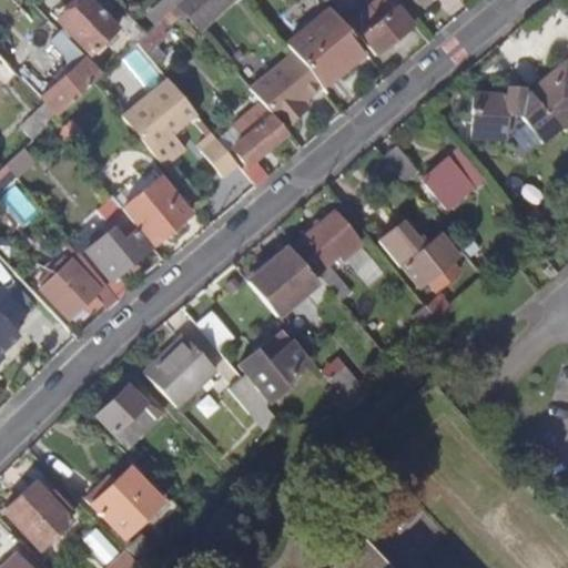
[(77,0),(57,20),(63,27),(90,53),(117,28),(89,0),(77,0)]
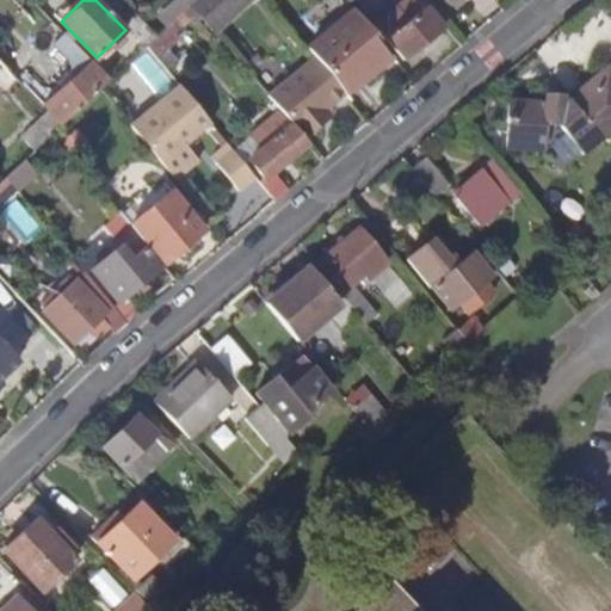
[(247,0),(195,0),(190,5),(198,13),(215,30),(215,31),(247,0)]
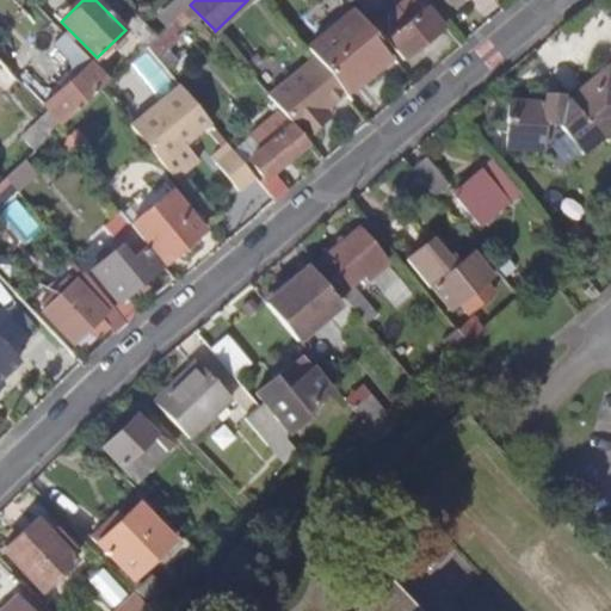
[(387,38),(426,6),(420,0),(405,0),(375,25),(387,38)]
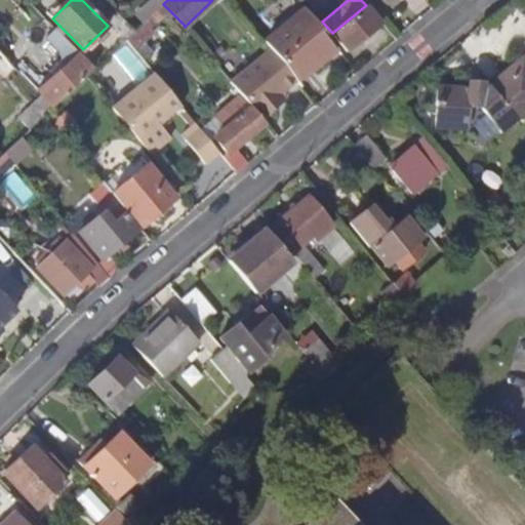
[(380,24),(366,5),(332,33),(347,51),(380,24)]
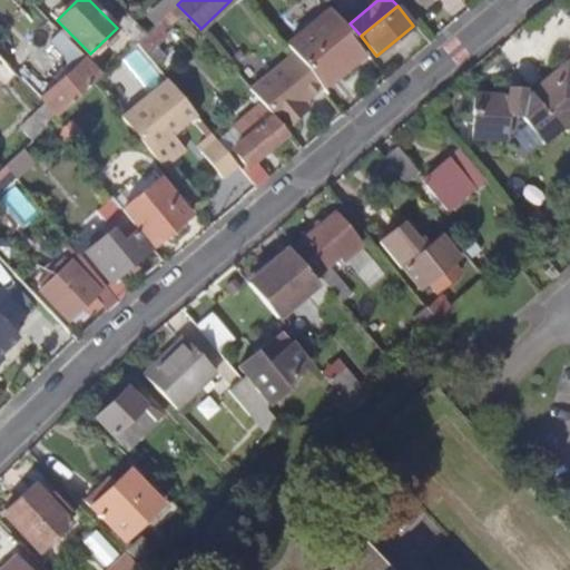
[(365,51),(331,9),(287,45),(294,52),(322,87),(365,51)]
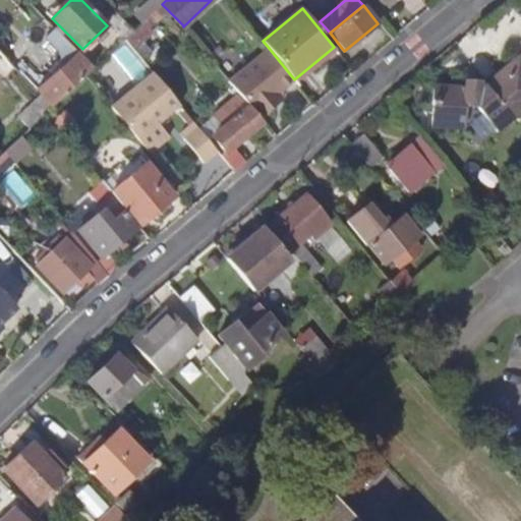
[(125,39),(134,31),(116,11),(107,18),(125,39)]
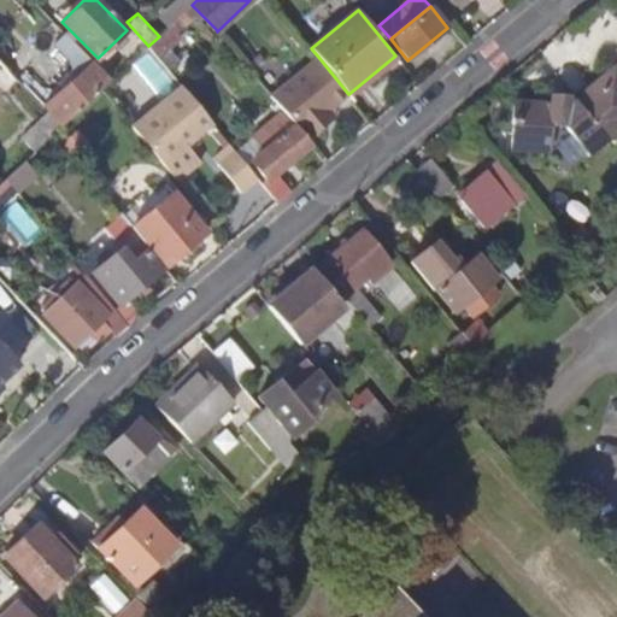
[(90,62),(64,34),(59,28),(48,37),(62,50),(68,58),(70,63),(71,69),(76,75),(90,62)]
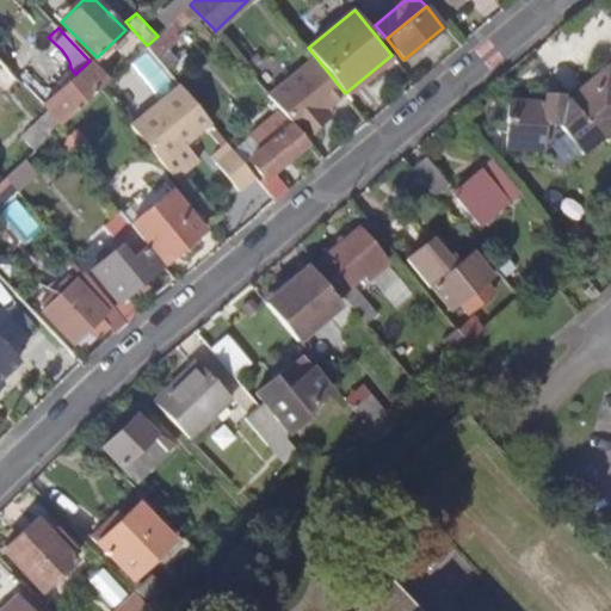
[(90,61),(92,62),(97,57),(68,29),(63,34),(90,61)]
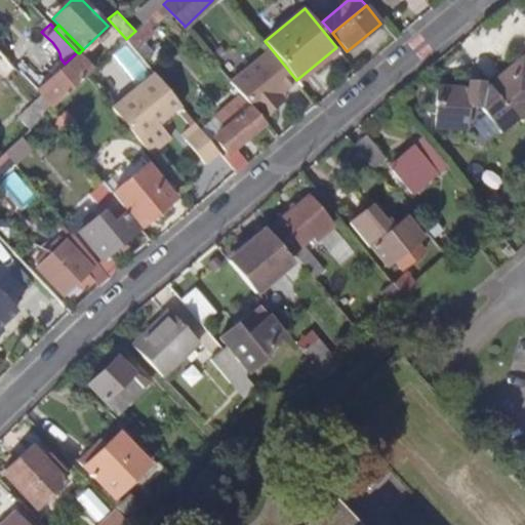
[(296,80),(271,48),(230,82),(260,119),(279,105),(274,98),(296,80)]
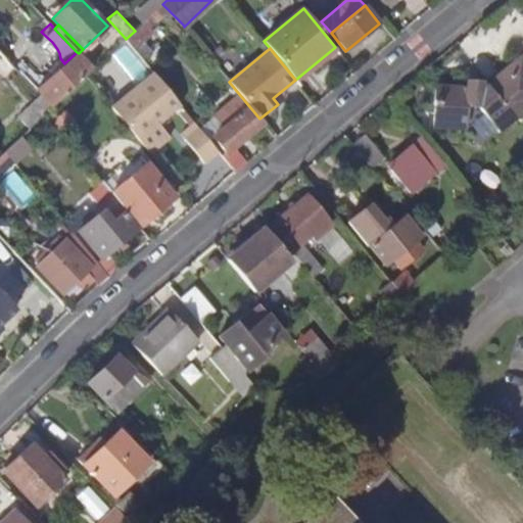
[(70,90),(86,76),(93,68),(79,53),(77,52),(64,63),(37,90),(41,95),(52,107),(70,90)]
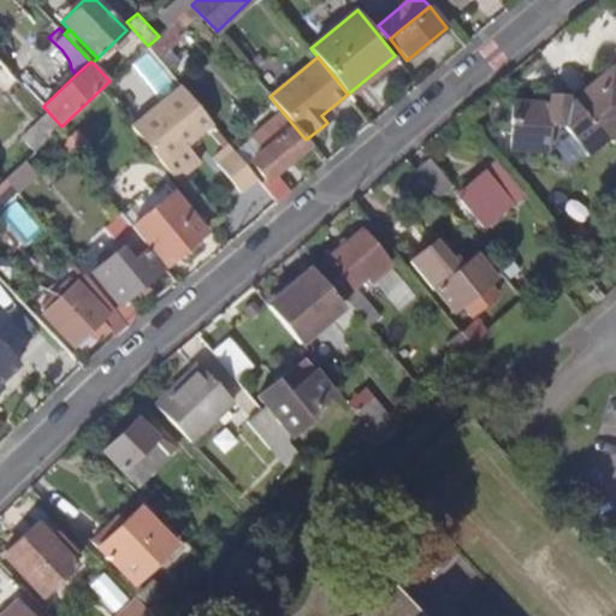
[(615,131),(615,71),(612,69),(568,106),(568,99),(549,99),(549,102),(515,101),(513,143),(549,143),(550,126),(566,126),(588,155),(615,131)]
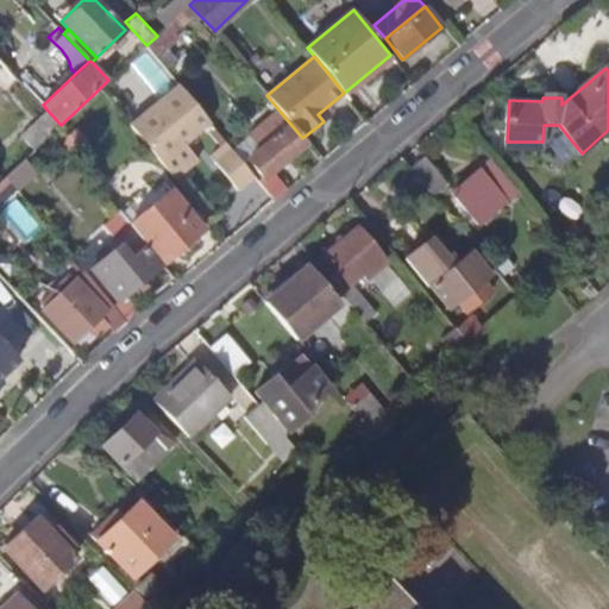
[(211,123),(179,83),(130,125),(163,164),(211,123)]
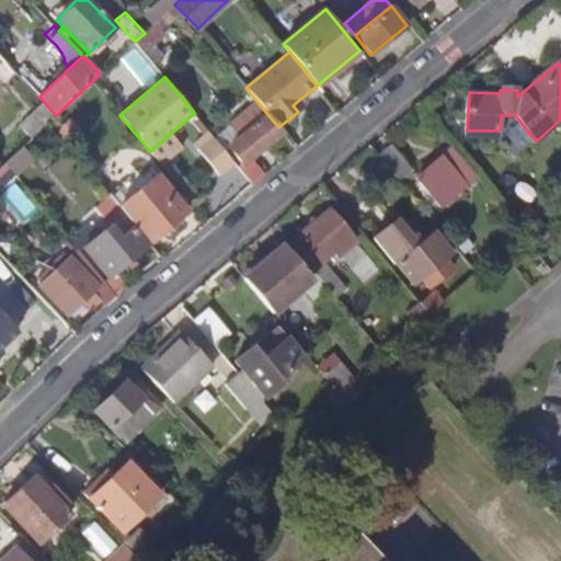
[(45,126),(49,122),(56,115),(44,102),(20,125),(32,138),(45,126)]
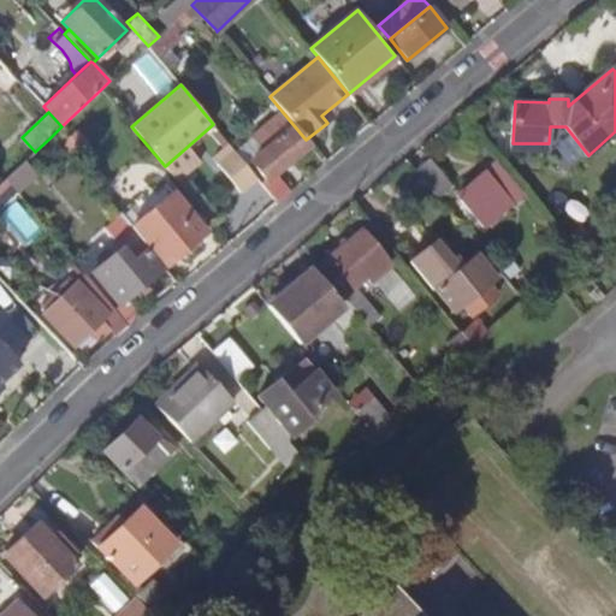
[(252,161),(267,179),(276,172),(307,146),(279,112),(253,135),(265,150),(252,161)]
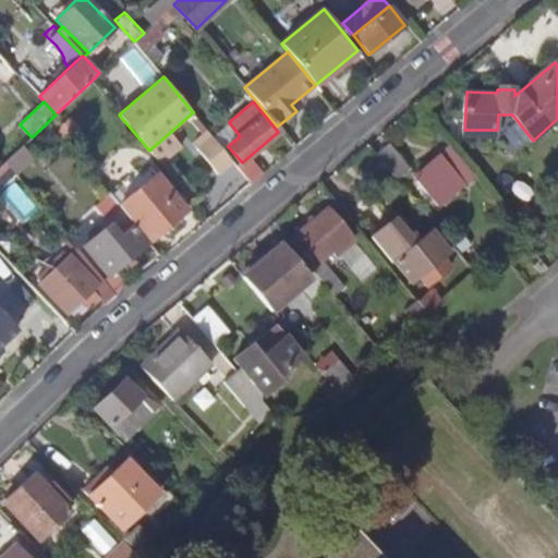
[(5,161),(13,172),(36,150),(27,142),(5,161)]
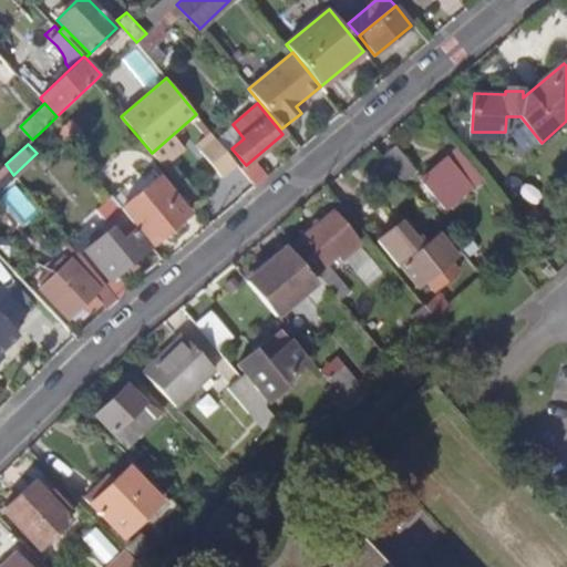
[(383,156),(401,177),(415,166),(398,145),(383,156)]
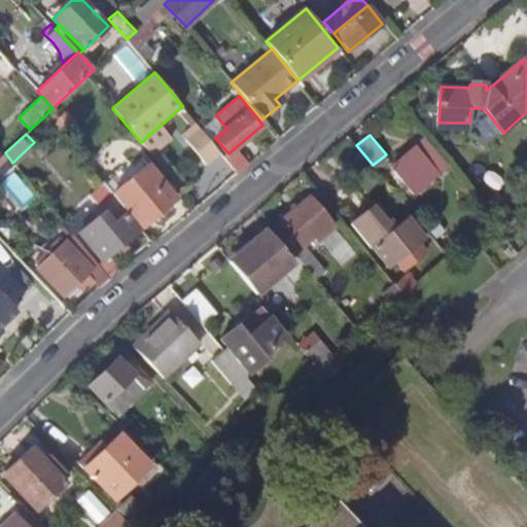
[(448,166),(427,140),(416,148),(437,174),(448,166)]
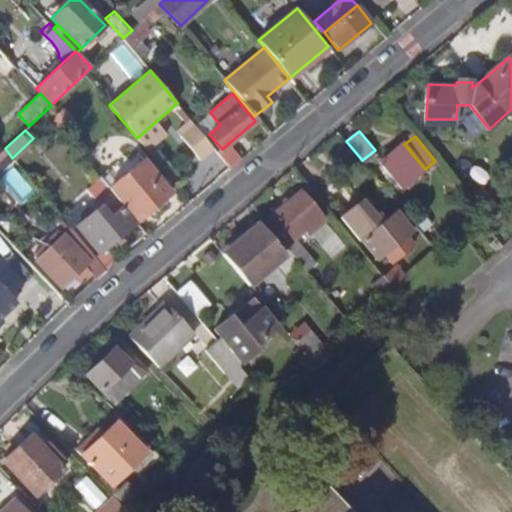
[(231,168),(242,159),(229,143),(222,149),(218,152),(231,168)]
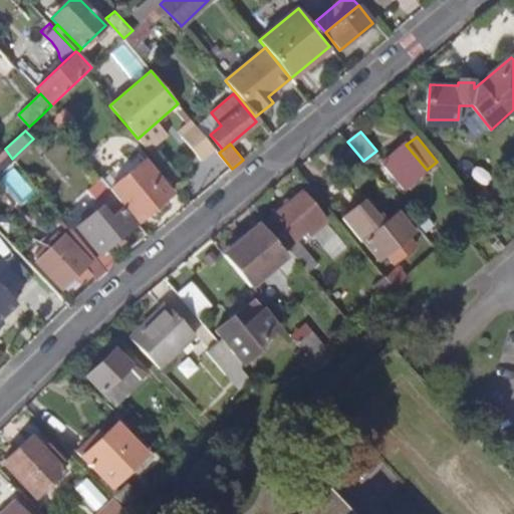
[(427,170),(406,145),(383,165),(404,189),(427,170)]
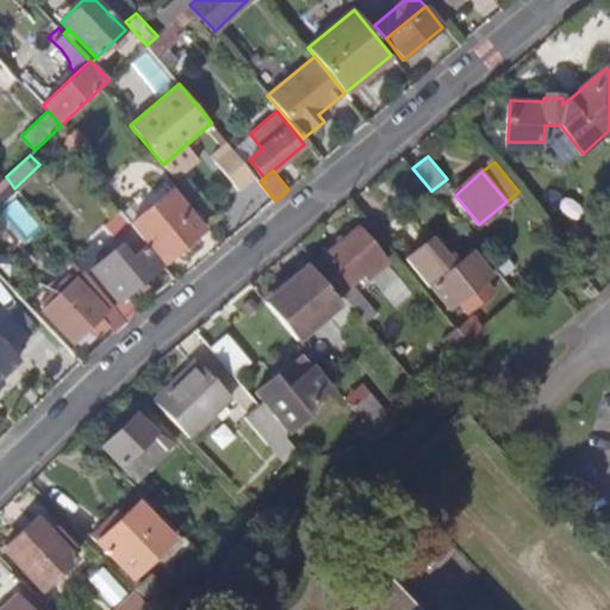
[(0,181),(0,201),(14,188),(6,176),(0,181)]
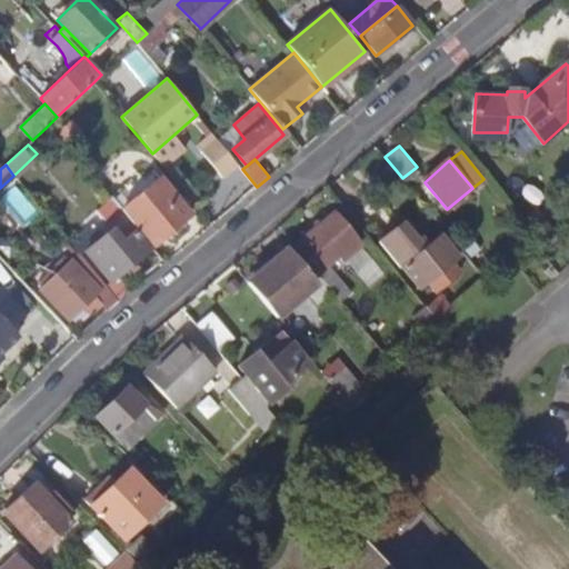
[(121,209),(151,246),(188,216),(158,178),(121,209)]
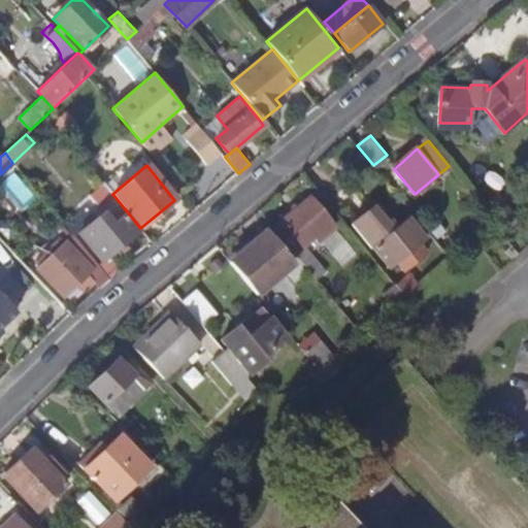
[(288,245),(294,253),(301,246),(312,237),(318,242),(335,227),(309,197),(279,222),(294,239),(288,245)]
